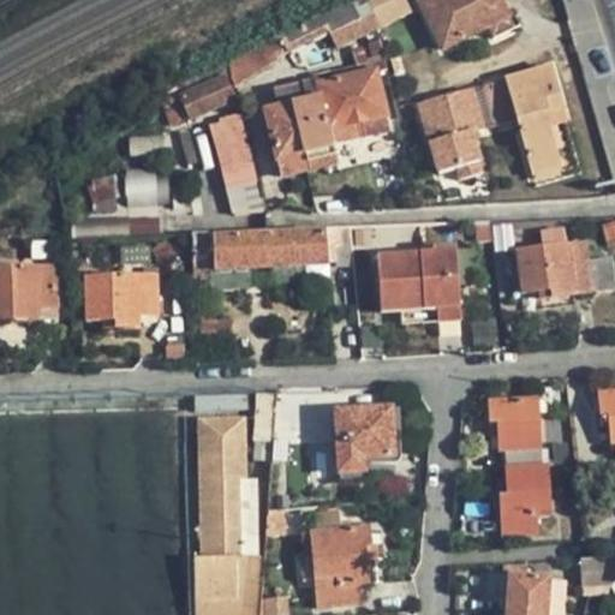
[(336,48),(378,28),(371,0),(347,0),(282,31),(228,58),(234,85),(240,85),(279,61),(278,57),(329,31),(336,48)]
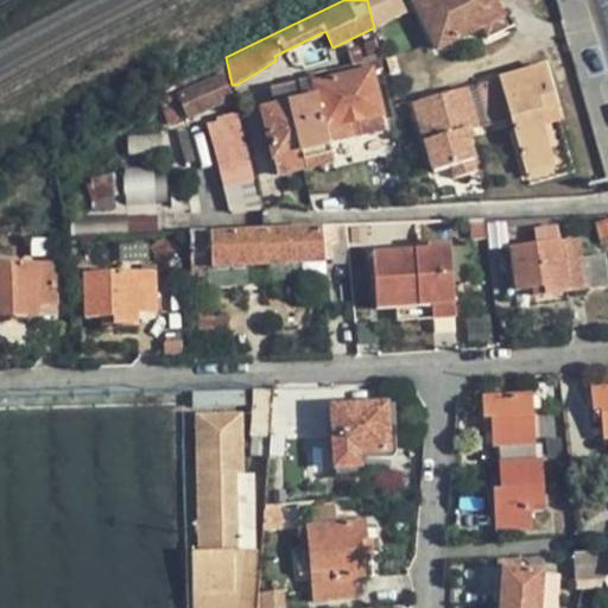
[(401,0),(367,0),(374,27),(407,11),(401,0)]
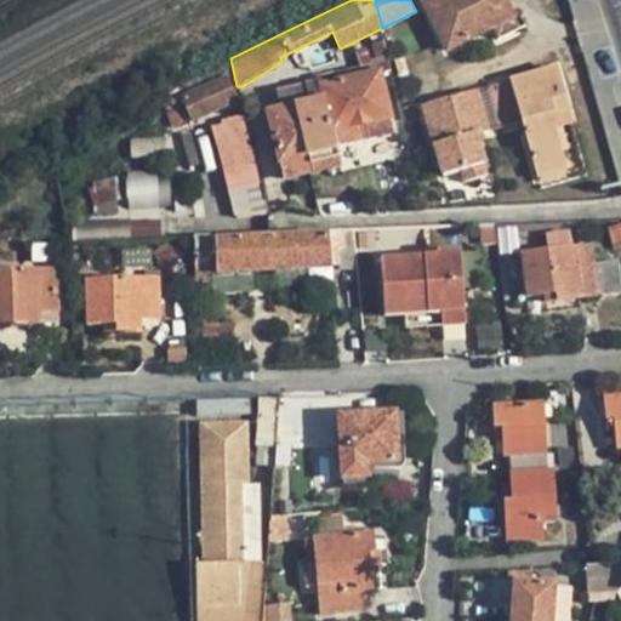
[(449,49),(493,27),(514,16),(505,0),(429,0),(425,3),(449,49)]
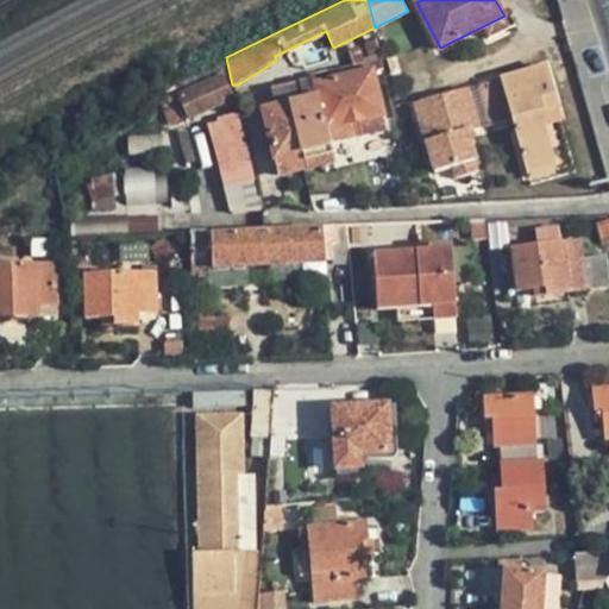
[(375,27),(377,39),(396,31),(395,24),(412,17),(408,11),(375,27)]
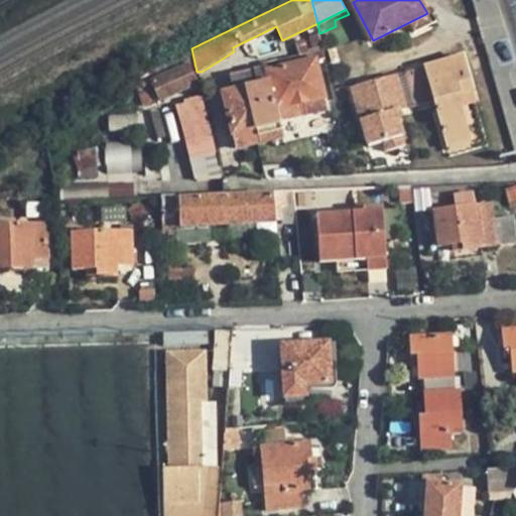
[(431,23),(427,13),(409,22),(414,32),(431,23)]
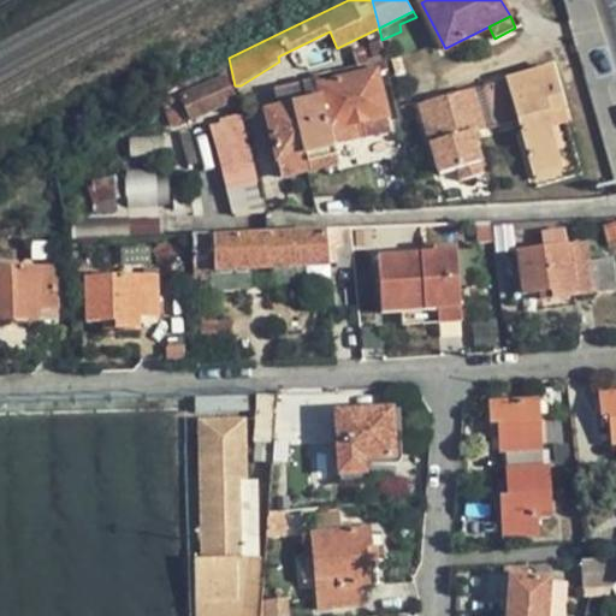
[(377,72),(389,69),(381,40),(369,42),(377,72)]
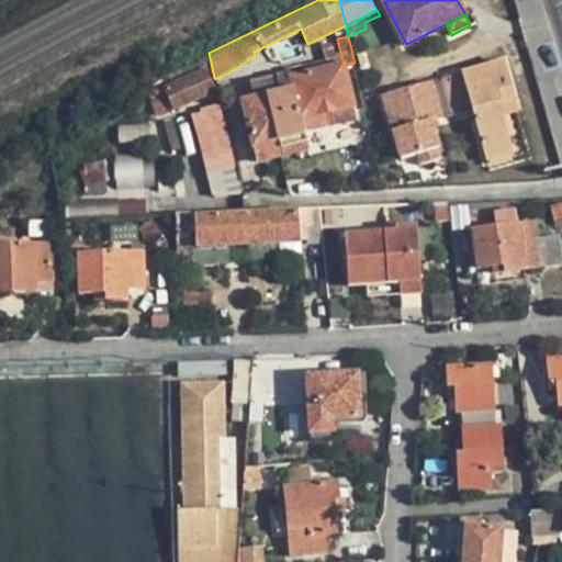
[(323,44),(328,69),(339,67),(333,41),(323,44)]
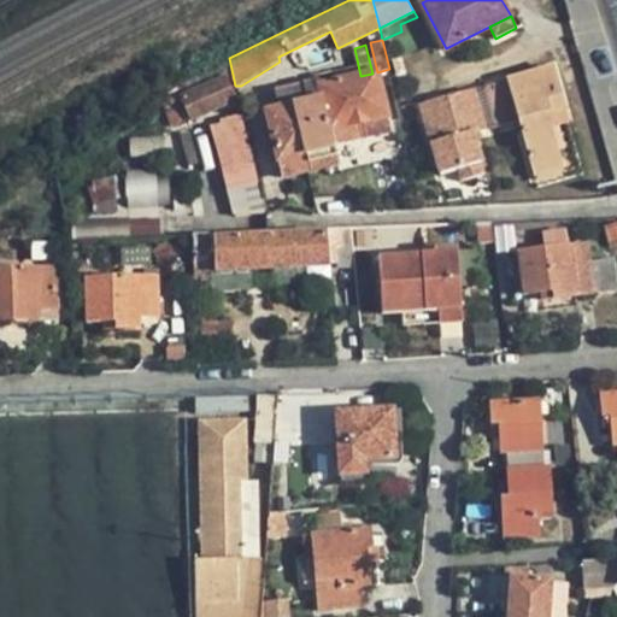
[(554,66),(485,87),(497,128),(518,122),(533,176),(562,168),(557,151),(551,128),(554,127),(551,112),(565,109),(554,66)]
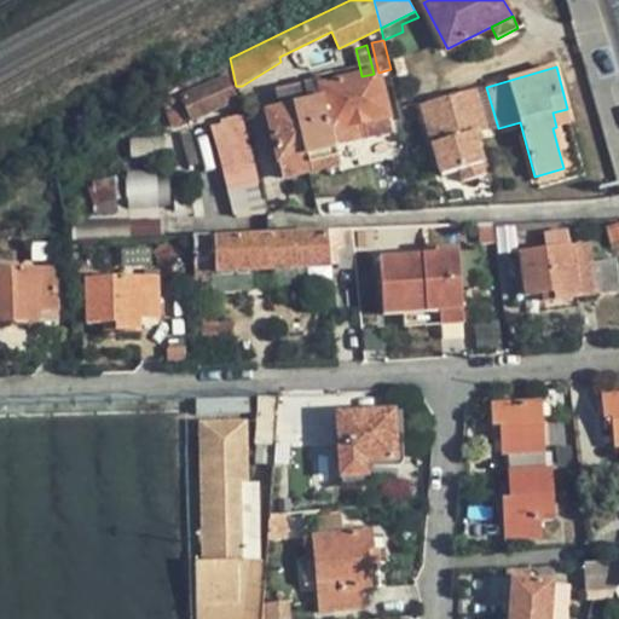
[(379,73),(374,74),(362,76),(340,81),(325,85),(322,85),(325,99),(335,143),(360,138),(358,126),(363,125),(366,138),(392,131),(379,73)]
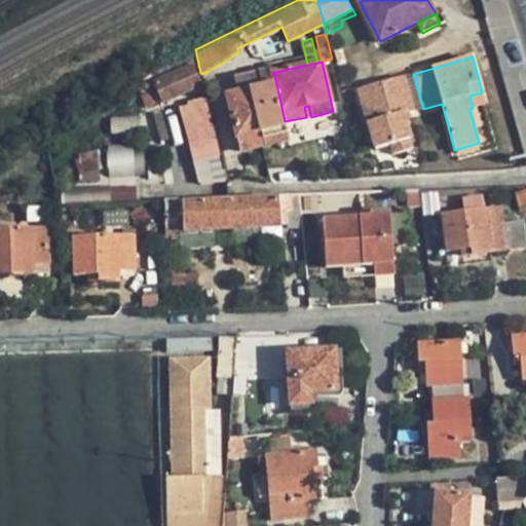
[(265,65),(266,71),(268,70),(271,84),(276,84),(273,72),(276,72),(274,63),(265,65)]
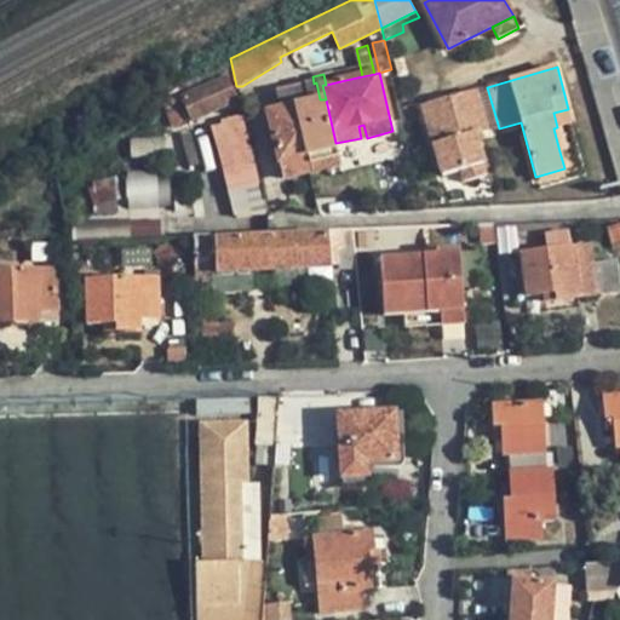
[(225,78),(184,97),(193,118),(234,98),(225,78)]
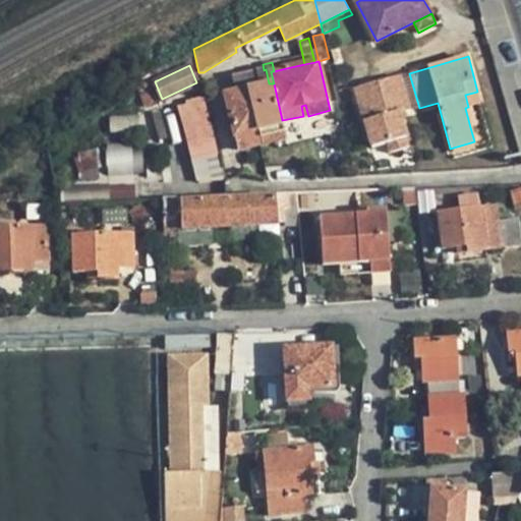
[(266,69),(264,70),(231,76),(234,92),(269,83),(266,69)]
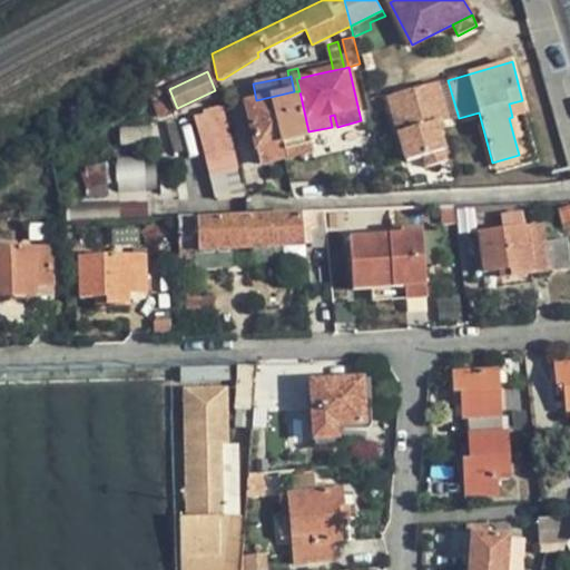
[(436,123),(444,120),(448,119),(436,84),(389,97),(406,161),(423,157),(444,151),(438,130),(436,123)]
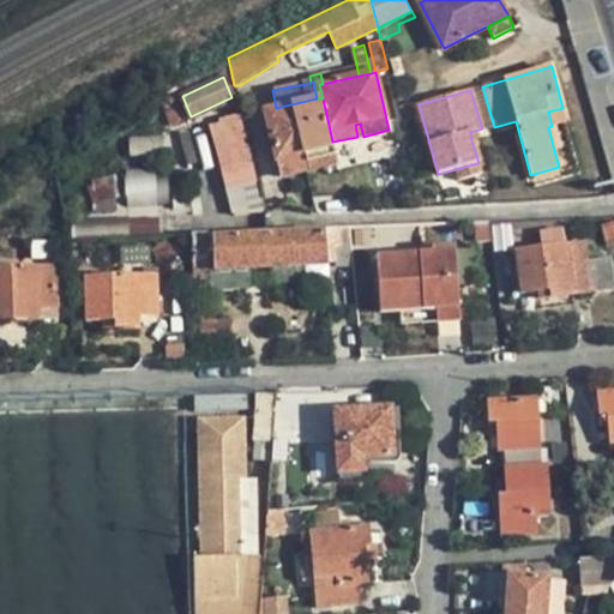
[(337,162),(332,142),(323,98),(317,98),(276,108),(265,110),(281,175),(337,162)]
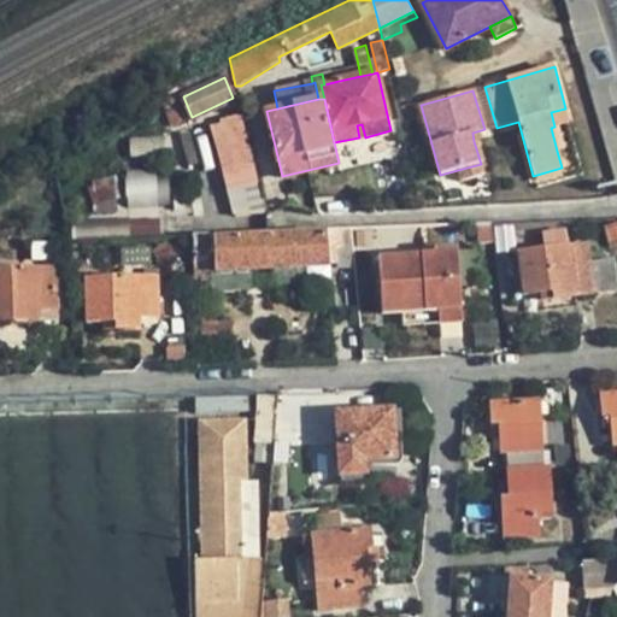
[(565,109),(551,112),(554,127),(562,124),(570,123),(565,109)]
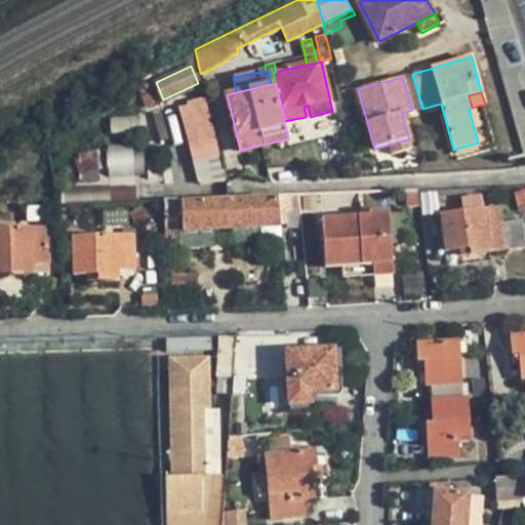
[(199,188),(224,186),(204,101),(179,107),(199,188)]
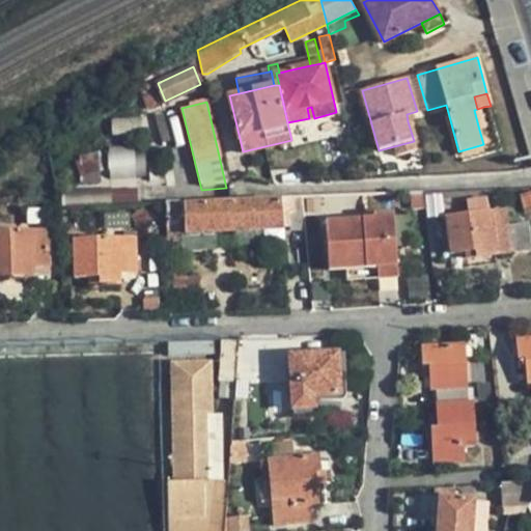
[(477,109),(474,110),(479,130),(490,128),(483,107),(477,109)]
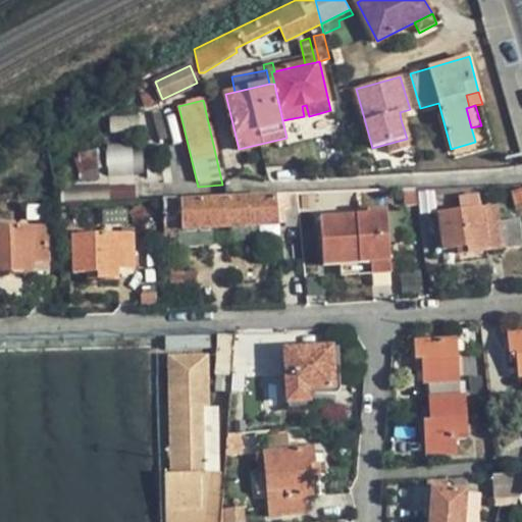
[(409,117),(407,110),(400,112),(401,119),(409,117)]
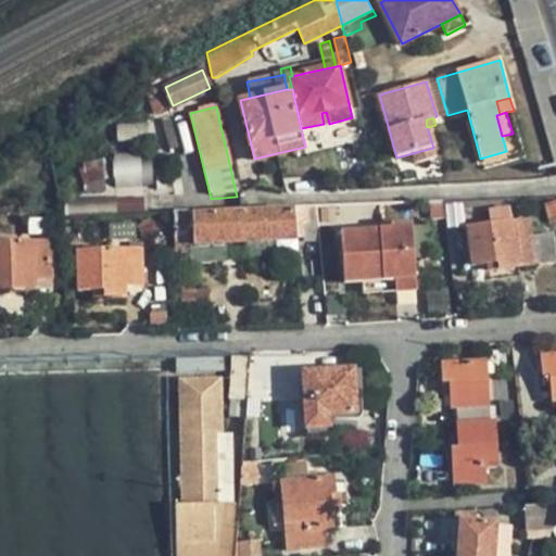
[(436,158),(433,148),(413,153),(416,163),(436,158)]
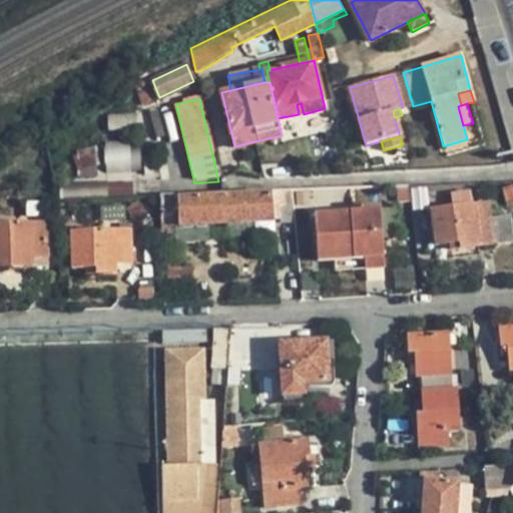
[(136,170),(136,143),(107,143),(107,170),(136,170)]
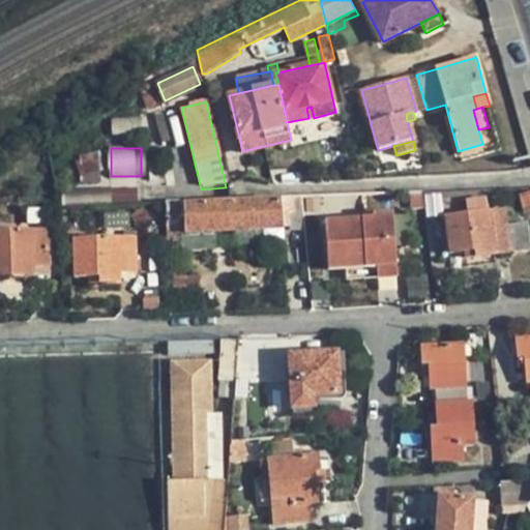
[(104,187),(105,204),(134,202),(133,190),(124,190),(124,185),(104,187)]
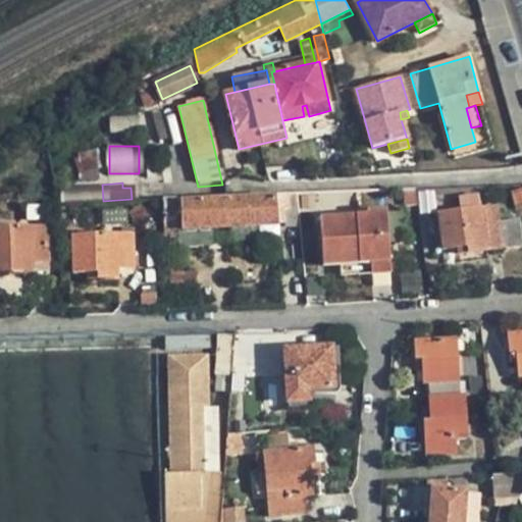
[(521,188),(512,189),(515,209),(521,207),(521,188)]
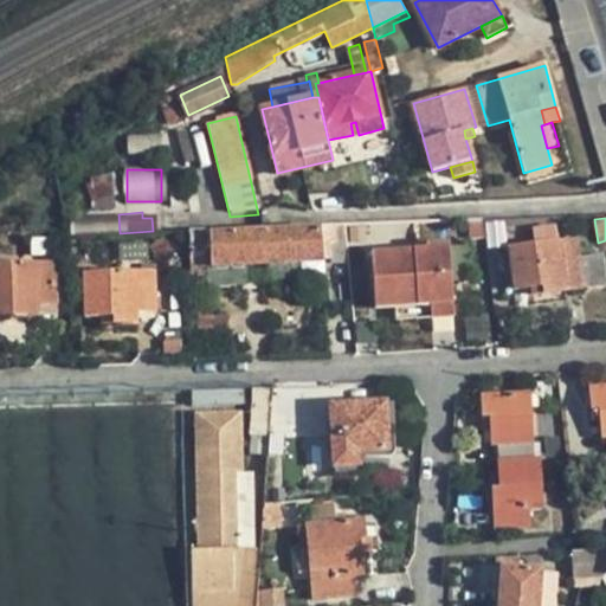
[(470,239),(483,239),(481,220),(468,221),(470,239)]
